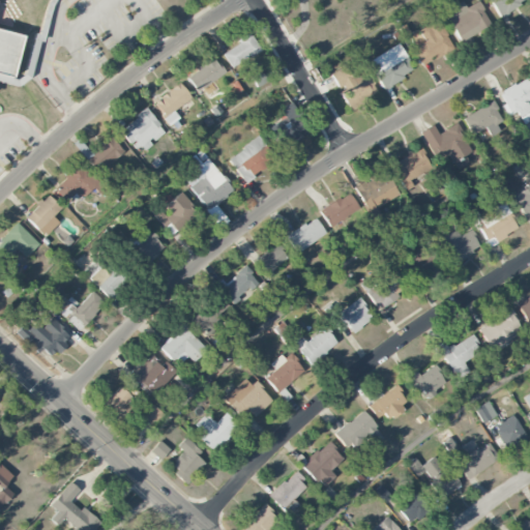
[(0,0),(0,77),(22,83),(37,75),(48,33),(39,31),(29,70),(23,75),(19,74),(29,31),(0,23),(0,9),(2,0),(0,0)]
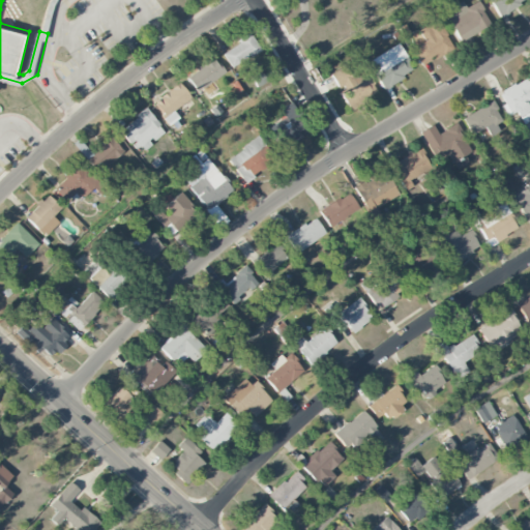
[(526,0),(489,0),(499,17),(526,0)]
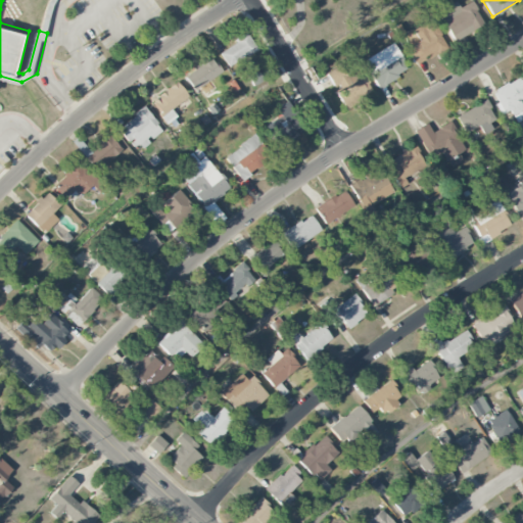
[(437,12),(454,41),(484,25),(471,1),(460,8),(457,2),(437,12)]
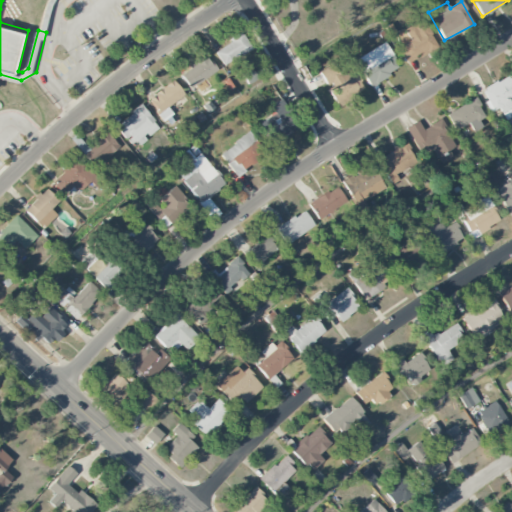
[(404,29),(410,41),(398,46),(405,63),(438,49),(425,20),(404,29)]
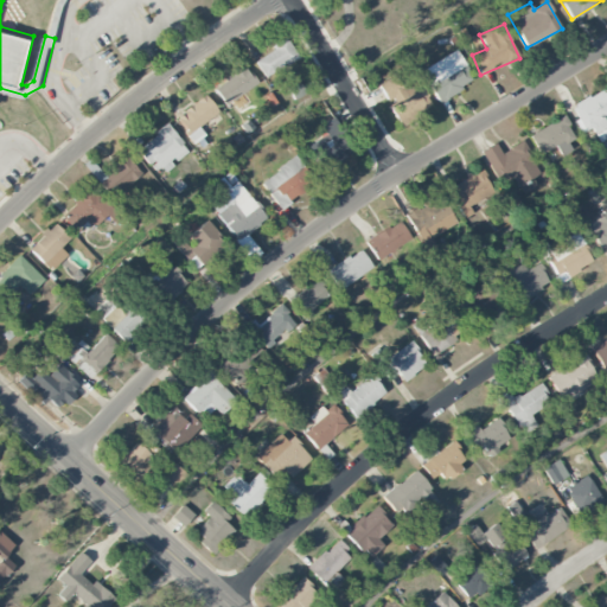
[(298,58),(287,39),(253,59),(264,78),(298,58)]
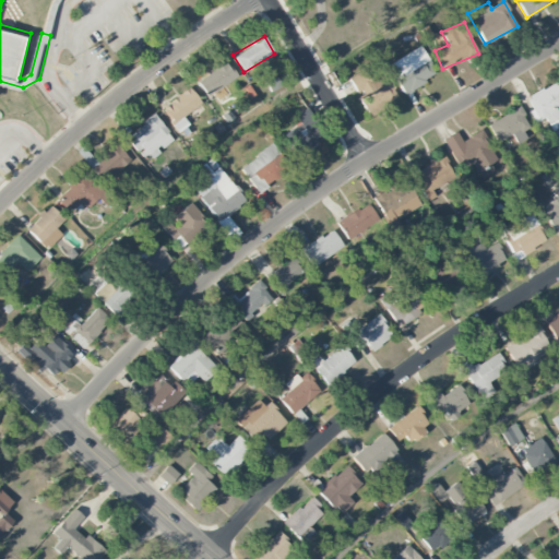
[(388,63),(403,93),(436,76),(420,46),(388,63)]
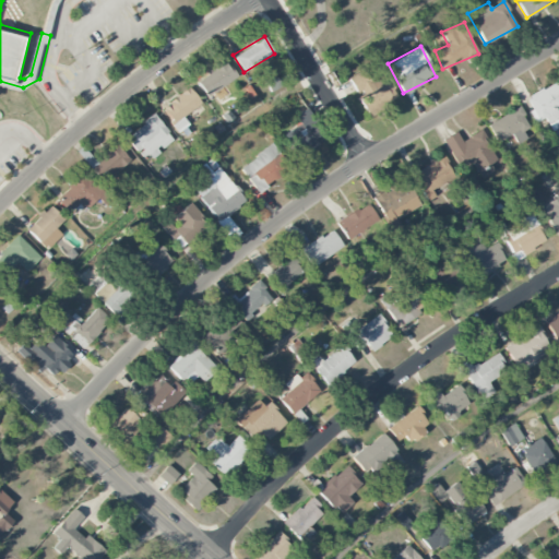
[(197,79),(205,96),(237,79),(227,62),(197,79)]
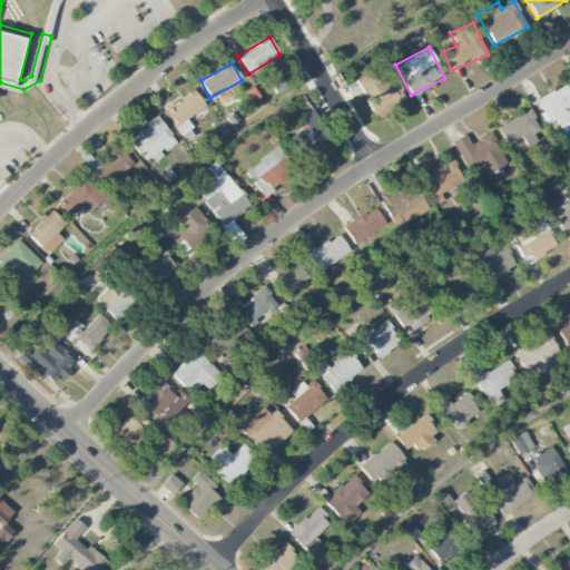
[(355,80),(369,99),(364,101),(375,118),(406,98),(387,70),(374,78),(369,70),(355,80)]
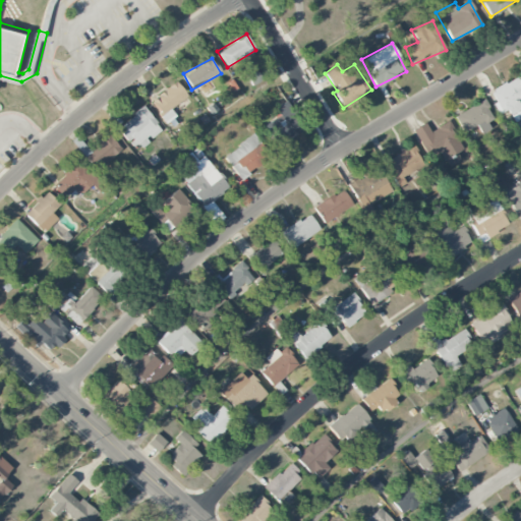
[(520,92),(520,90),(520,88),(520,75),(520,74),(490,92),(497,102),(493,104),(500,114),(508,110),(515,122),(520,118),(520,105),(518,101),(520,98),(520,92)]
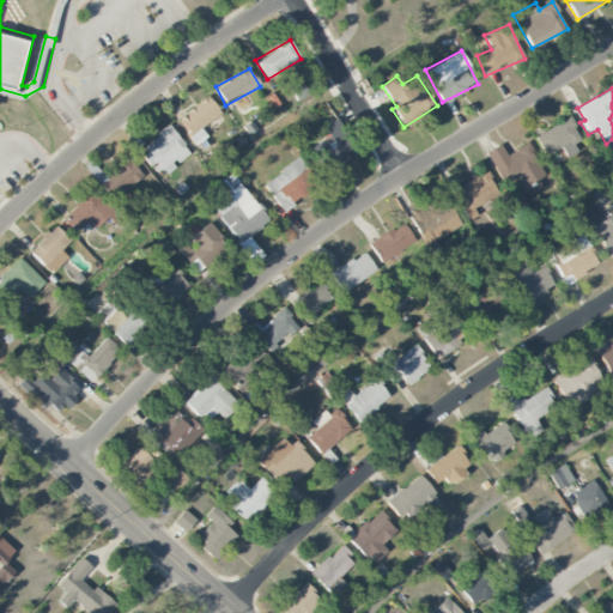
[(200,127),(219,115),(210,98),(177,116),(194,145),(206,138),(200,127)]
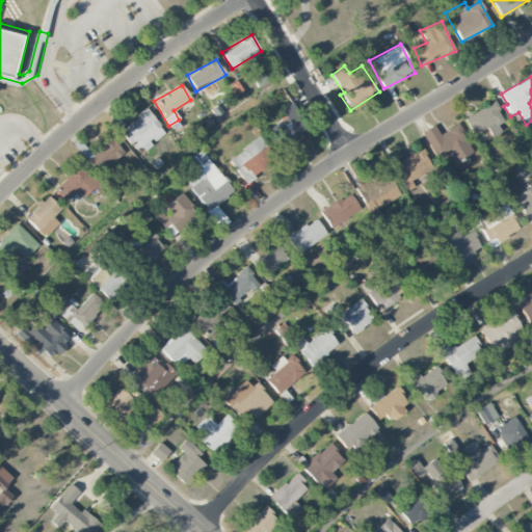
[(502,132),(498,125),(504,122),(495,102),(463,117),(473,135),(488,128),(493,137),(502,132)]
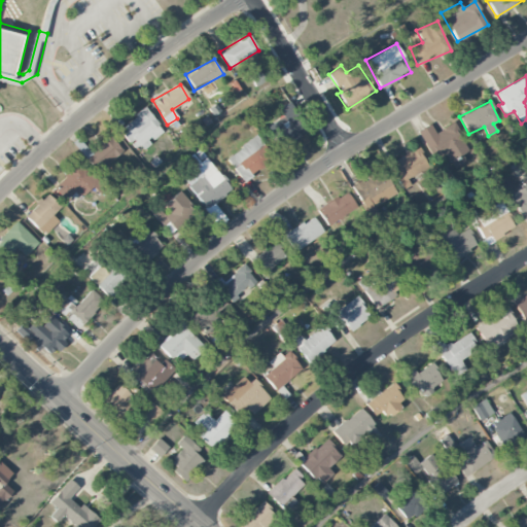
[(278,109),(282,116),(267,127),(282,151),(307,136),(287,103),(278,109)]
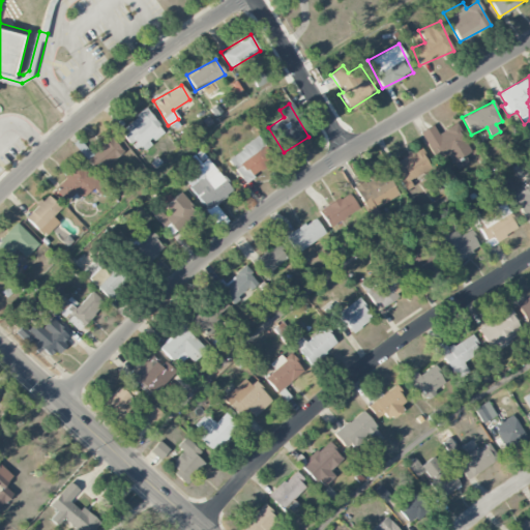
[(120,128),(138,152),(164,134),(147,109),(120,128)]
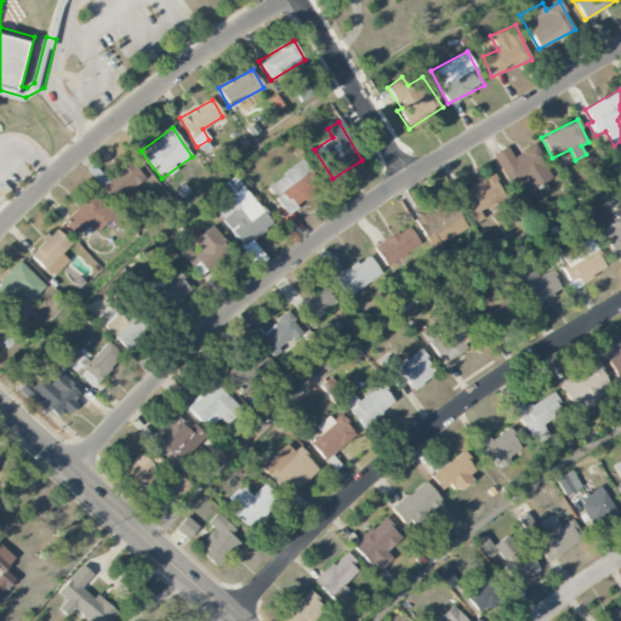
[(491,155),(510,188),(523,180),(533,195),(554,183),(533,146),(512,157),(506,147),(491,155)]
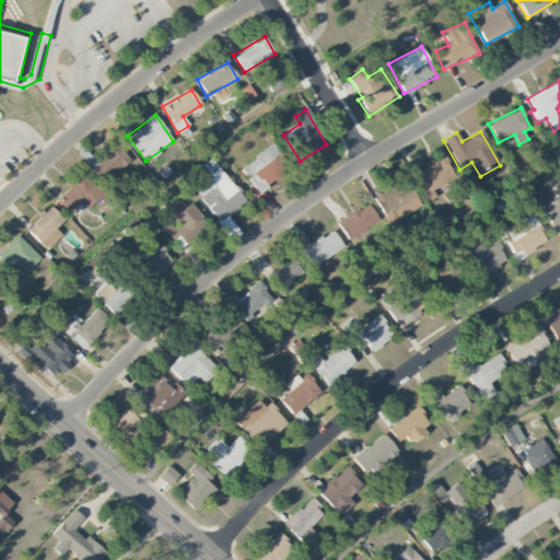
[(257,193),(291,170),(272,144),(240,167),(257,193)]
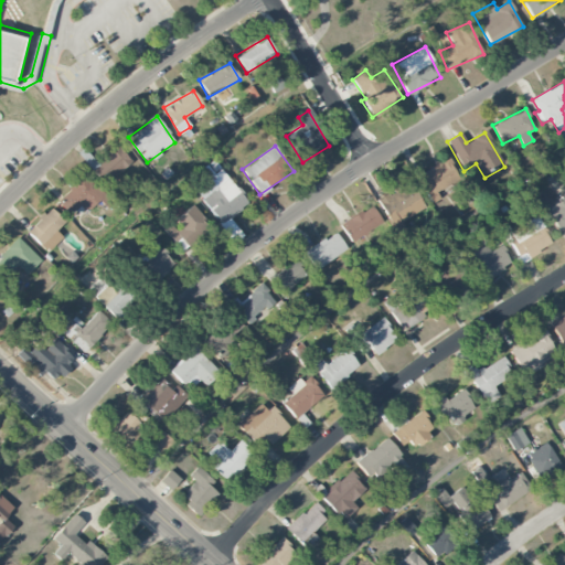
[(131,162),(118,147),(92,170),(105,184),(131,162)]
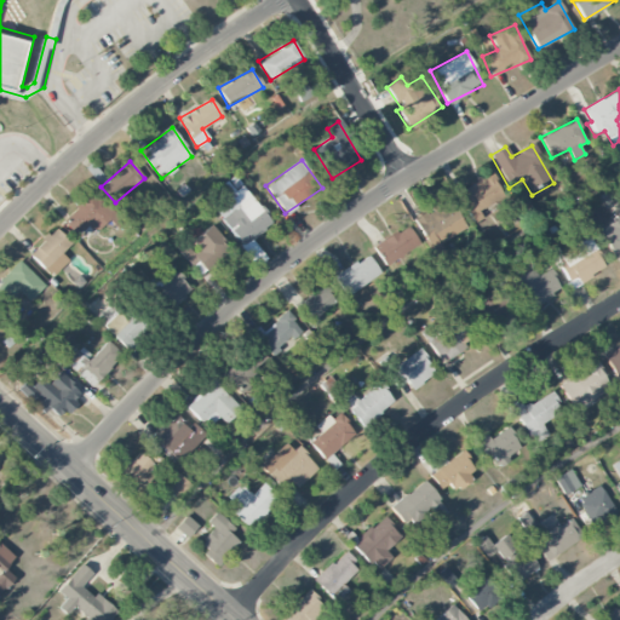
[(475,223),(482,218),(478,212),(504,196),(489,172),(457,193),(475,223)]
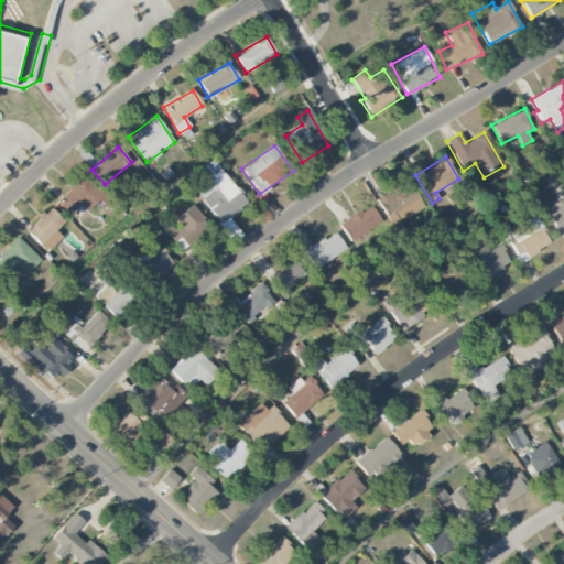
[(248,203),(213,160),(198,171),(206,181),(194,190),(221,225),(248,203)]
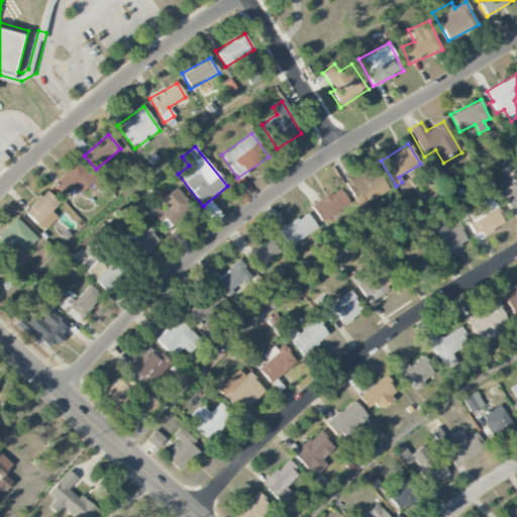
[(79,194),(91,184),(97,191),(102,186),(77,160),(52,184),(64,196),(73,188),(79,194)]
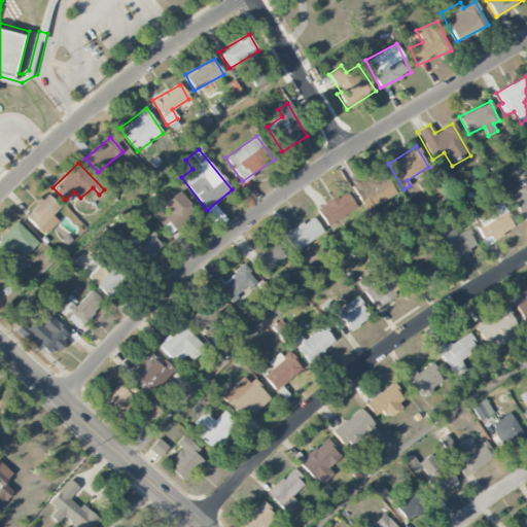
[(359,202),(370,198),(373,205),(395,197),(385,171),(352,184),(359,202)]
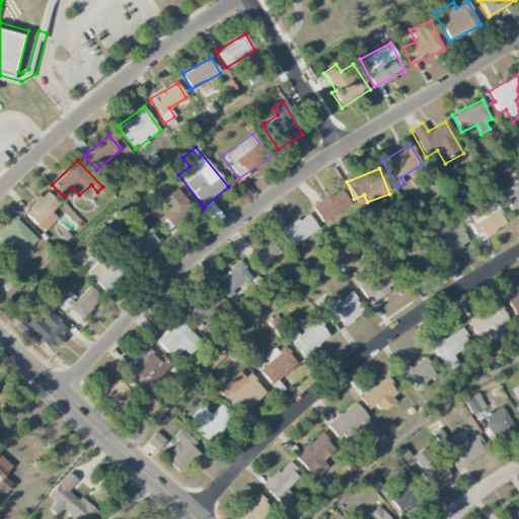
[(518,182),(501,193),(513,214),(518,210),(518,182)]
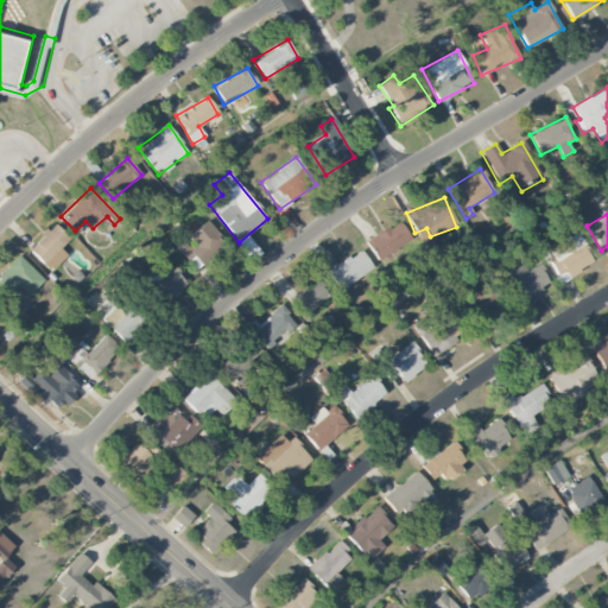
[(366,242),(379,261),(411,240),(399,221),(366,242)]
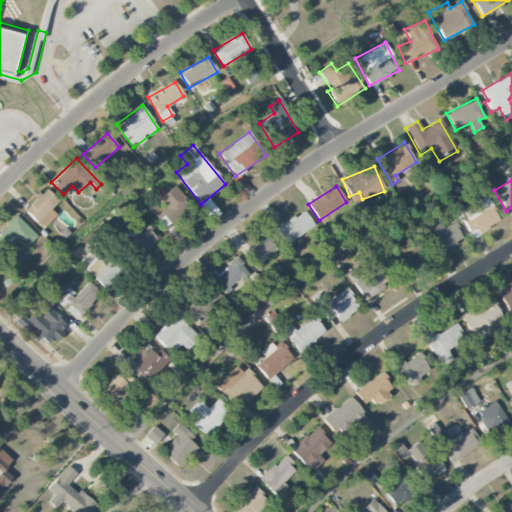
[(159,198),(165,206),(160,210),(154,202),(148,207),(165,229),(191,209),(174,187),(159,198)]
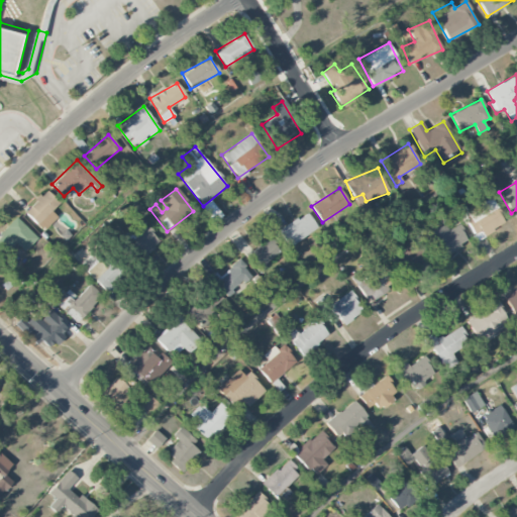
[(57,217),(50,211),(59,203),(46,190),(23,212),(42,231),(57,217)]
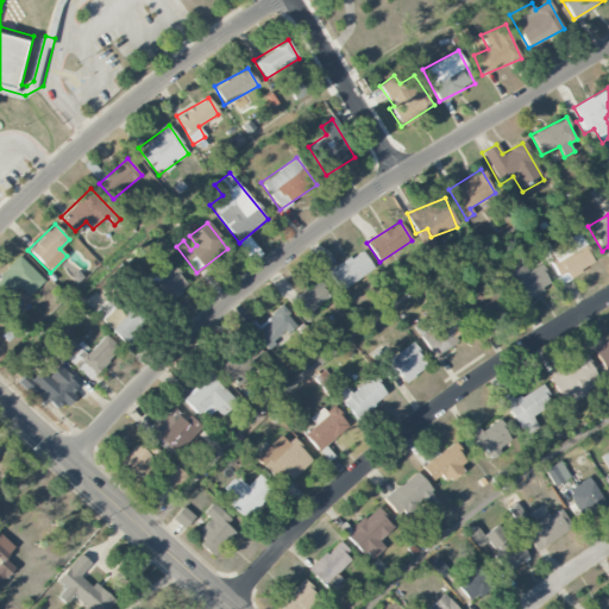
[(540,248),(557,283),(595,265),(579,233),(550,248),(547,244),(540,248)]
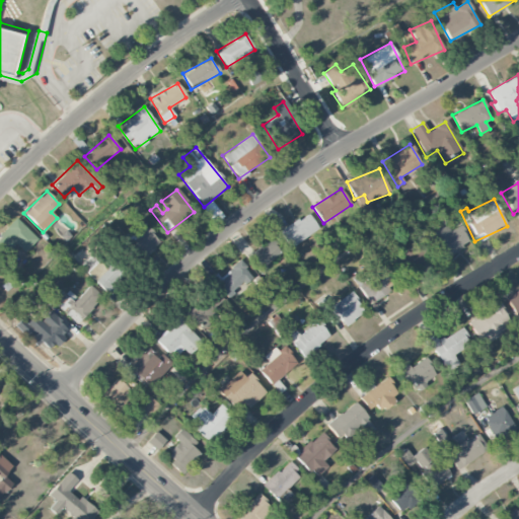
[(318,229),(308,213),(279,232),(290,248),(318,229)]
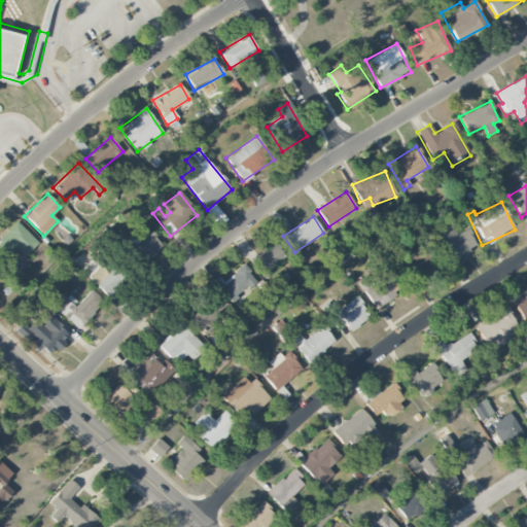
[(25,256),(38,244),(16,222),(0,238),(0,248),(7,256),(16,248),(25,256)]
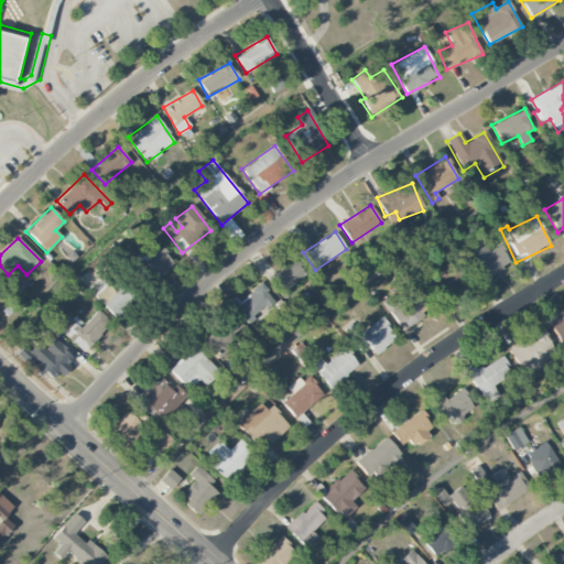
[(480,282),(510,263),(499,246),(488,251),(484,243),(464,256),(480,282)]
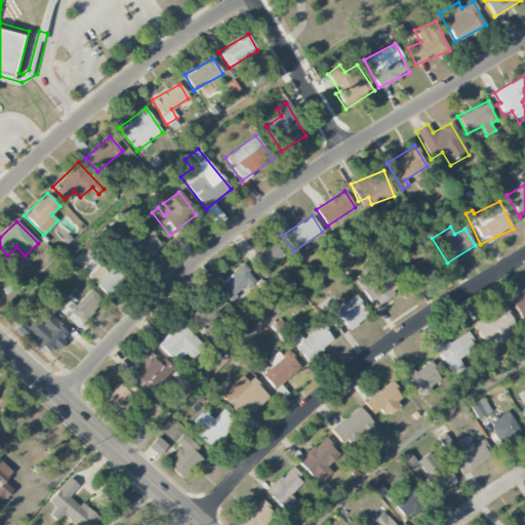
[(163,243),(145,229),(129,248),(148,263),(163,243)]
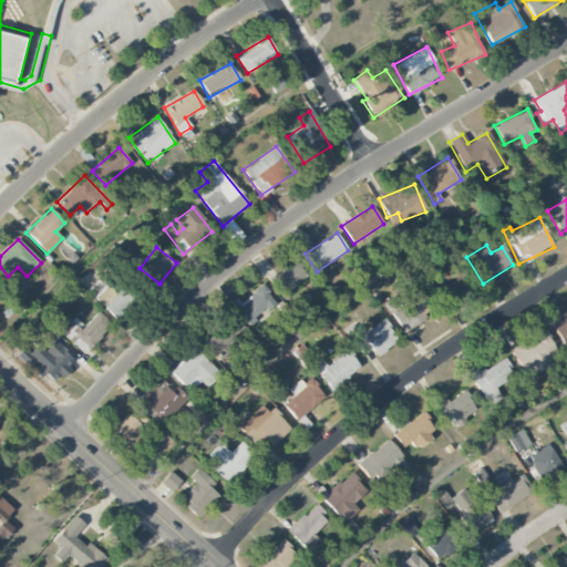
[(278,295),(307,281),(297,264),(269,277),(278,295)]
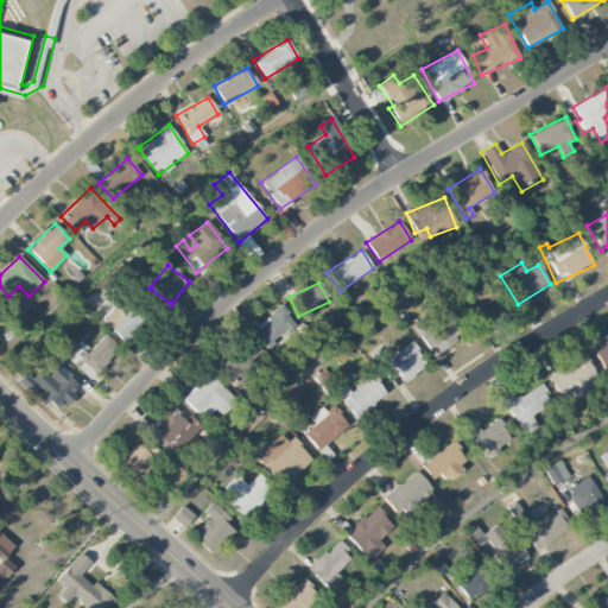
[(468,302),(474,325),(488,322),(486,314),(505,310),(501,295),(468,302)]
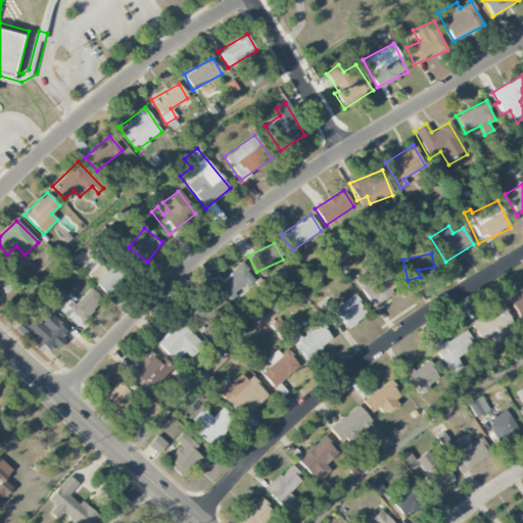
[(107,296),(122,282),(97,255),(83,269),(107,296)]
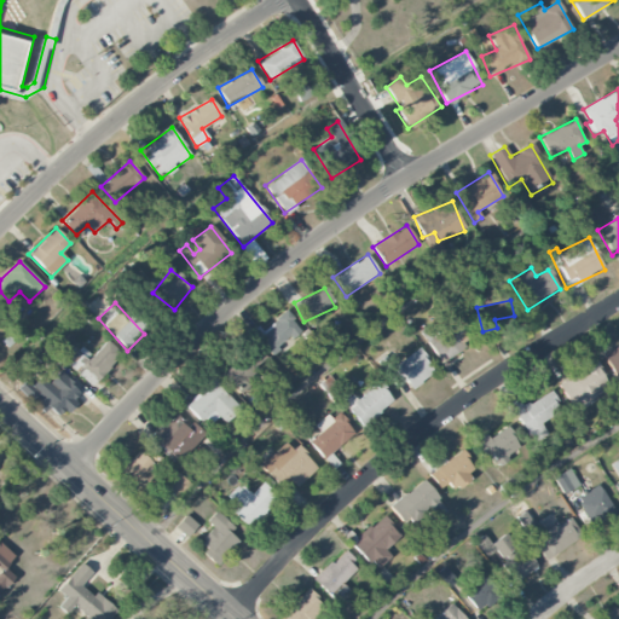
[(268,353),(301,330),(287,311),(255,334),(268,353)]
